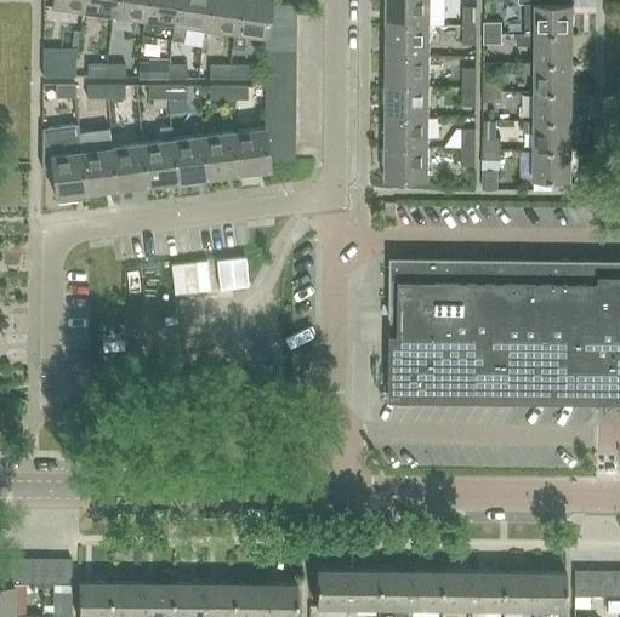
[(80,15),(81,0),(50,0),(49,10),(80,15)]
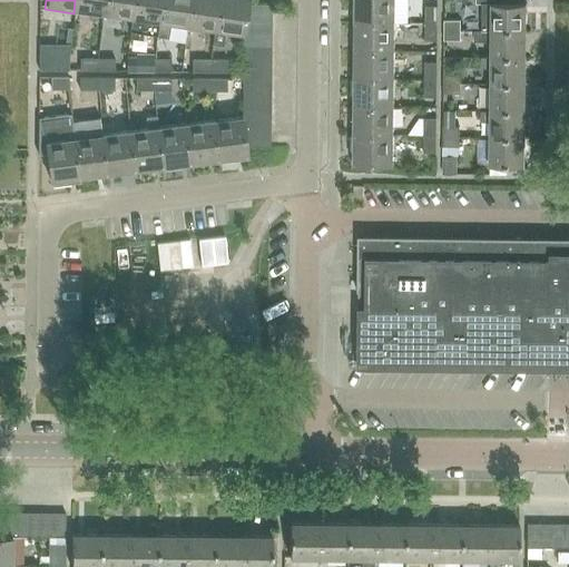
[(101,18),(104,0),(75,0),(74,13),(101,18)]
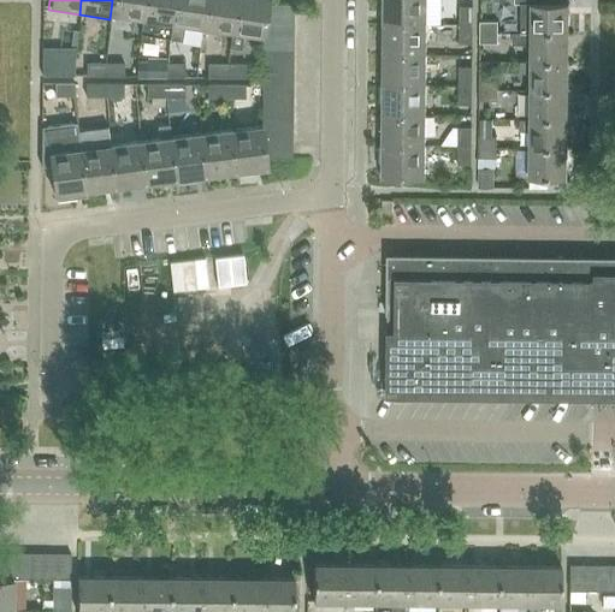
[(140,23),(142,0),(112,0),(110,19),(140,23)]
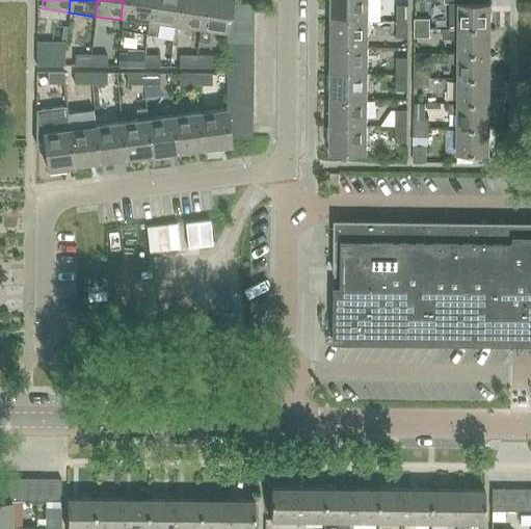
[(145,24),(149,0),(123,0),(121,20),(118,32),(129,34),(130,22),(145,24)]
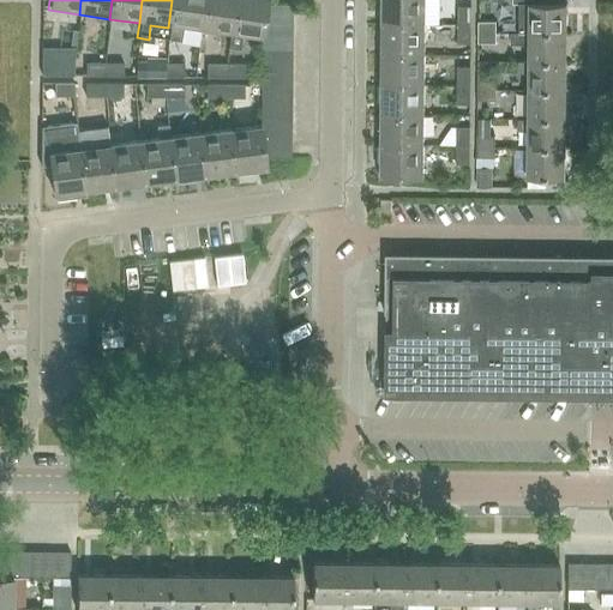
[(199,31),(203,0),(172,0),(168,28),(167,43),(178,44),(180,29),(199,31)]
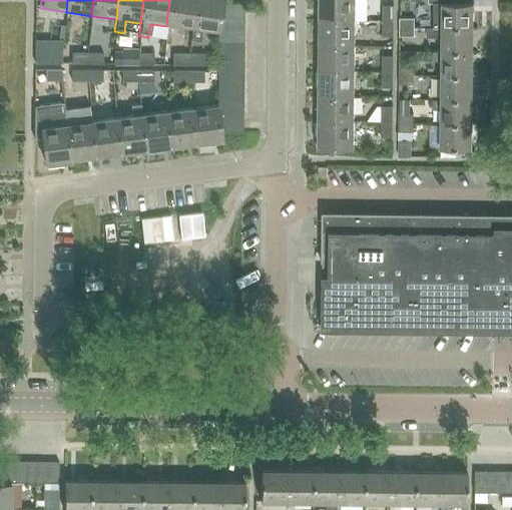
[(191,30),(195,0),(169,0),(166,26),(191,30)]
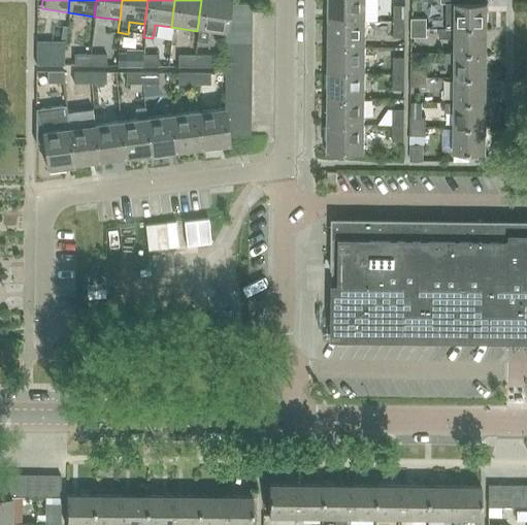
[(224,31),(226,19),(227,6),(228,0),(201,0),(197,31),(195,44),(205,45),(206,32),(224,35),(224,31)]
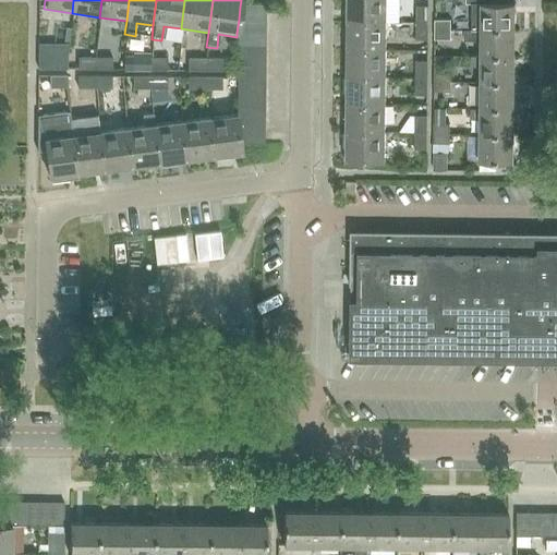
[(346,0),(346,24),(385,24),(399,24),(399,0),(346,0)]
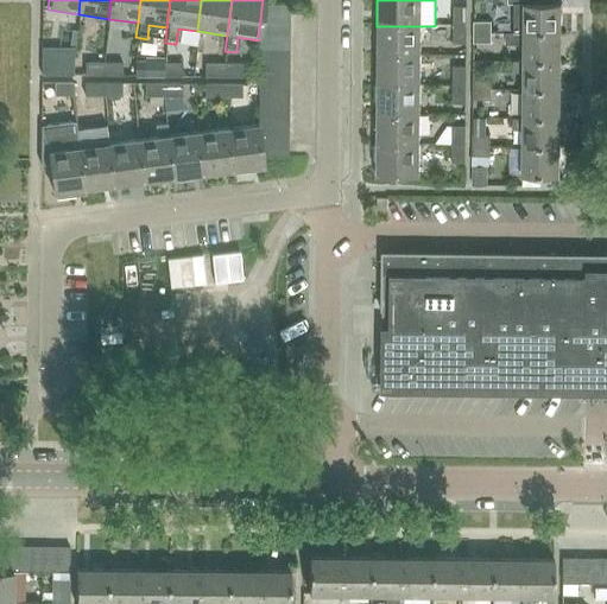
[(507,0),(507,7),(512,7),(512,37),(558,37),(560,7),(532,7),(532,0),(507,0)]
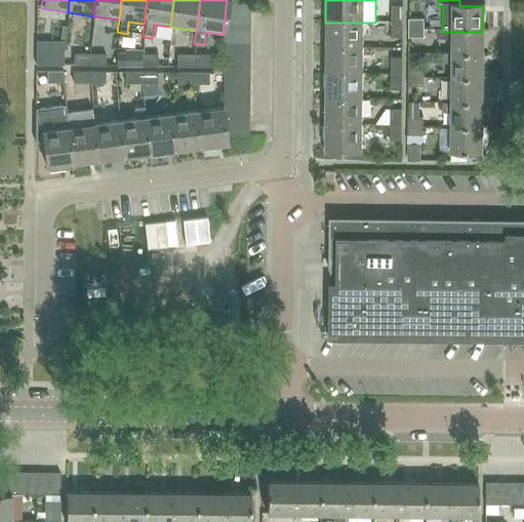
[(248,18),(248,6),(226,6),(225,18),(248,18)]
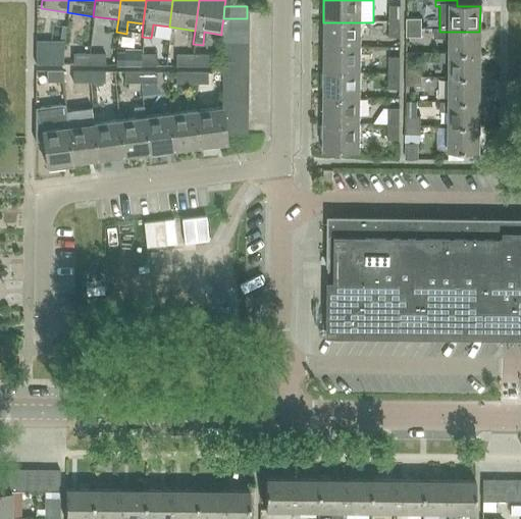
[(399,23),(400,9),(387,9),(387,23),(399,23)]
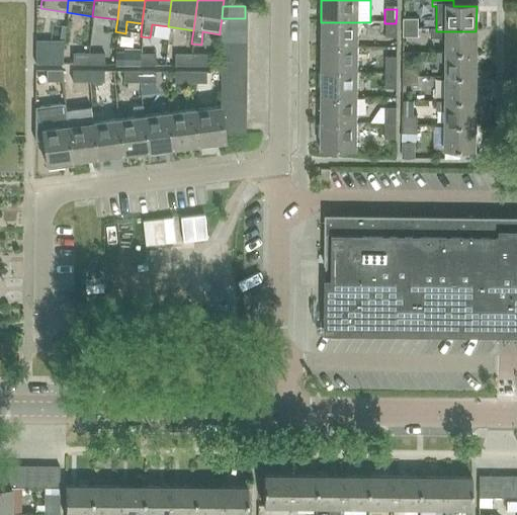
[(245,30),(245,18),(222,18),(220,30),(245,30)]
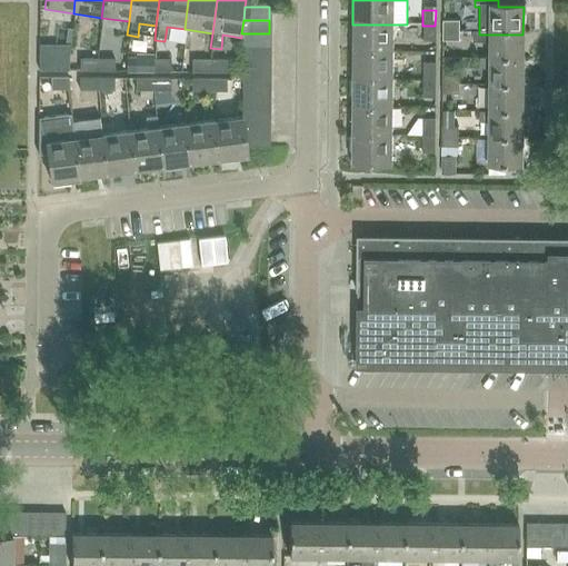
[(442,33),(458,33),(458,25),(442,23),(442,33)]
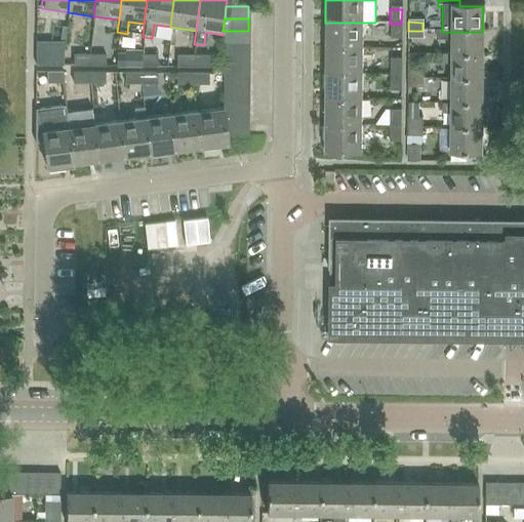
[(362,49),(362,23),(325,23),(325,48),(362,49)]
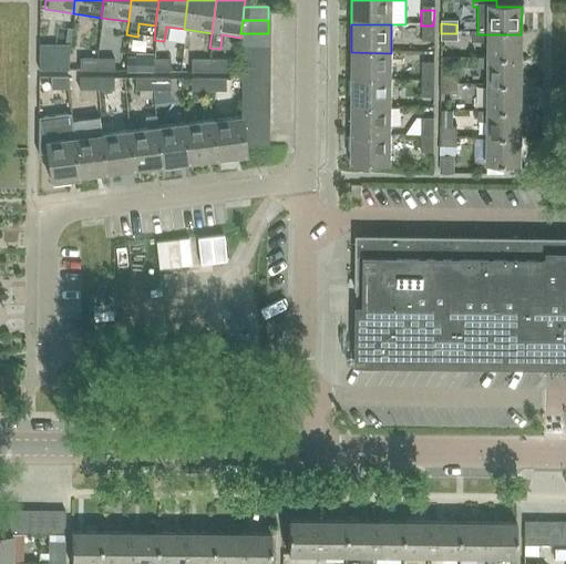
[(433,44),(433,26),(421,26),(421,43),(433,44)]
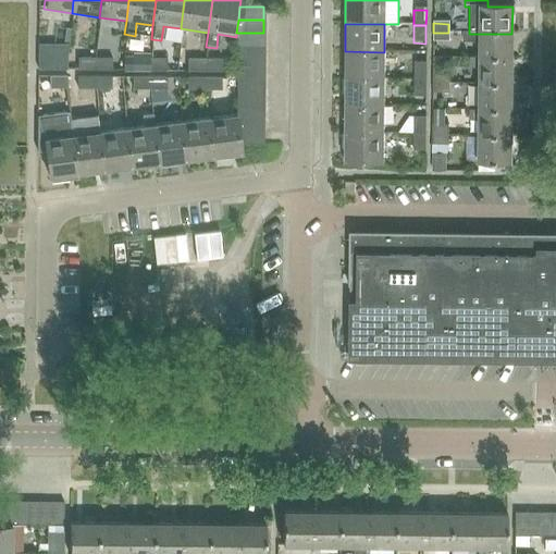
[(263,46),(263,33),(236,33),(236,37),(236,46),(263,46)]
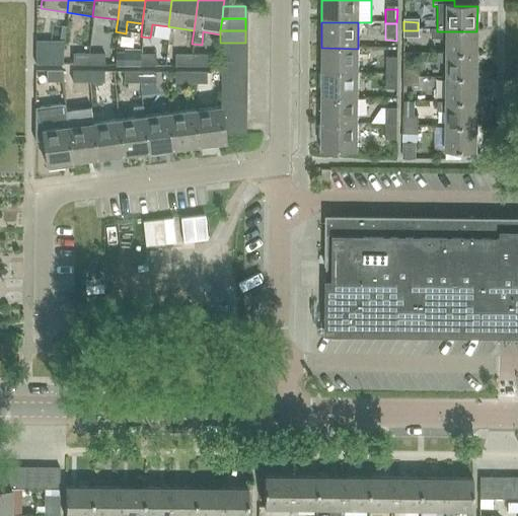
[(418,40),(418,30),(403,30),(403,40),(418,40)]
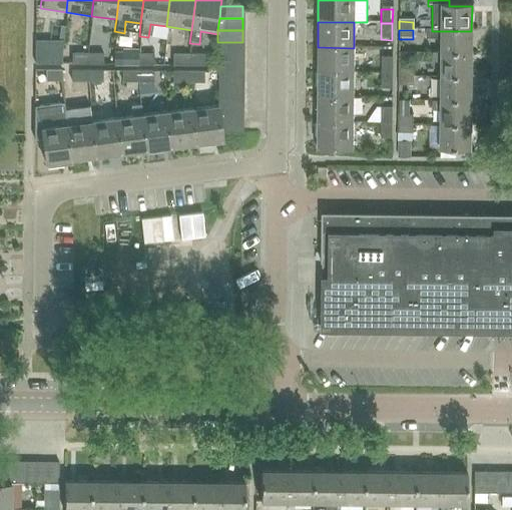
[(471,55),(471,31),(432,31),(426,30),(426,40),(441,40),(441,55),(471,55)]
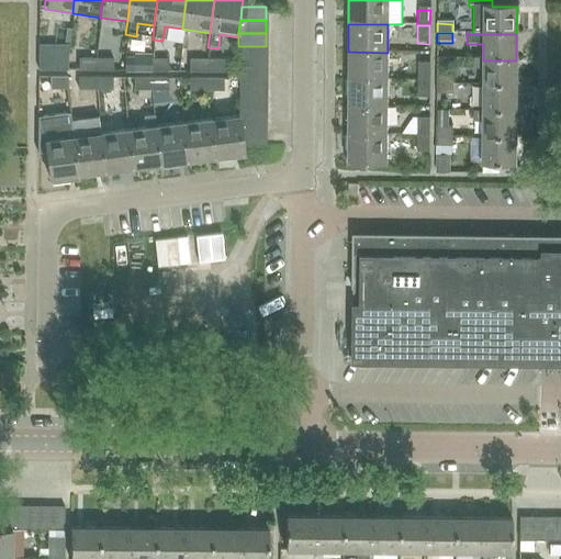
[(266,58),(266,46),(238,46),(237,58),(266,58)]
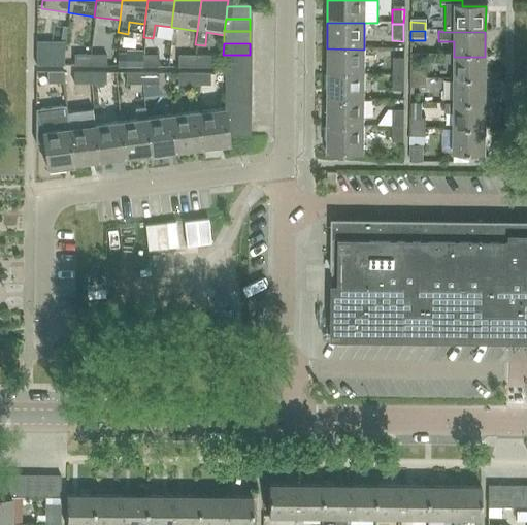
[(364,75),(364,50),(327,48),(326,74),(364,75)]
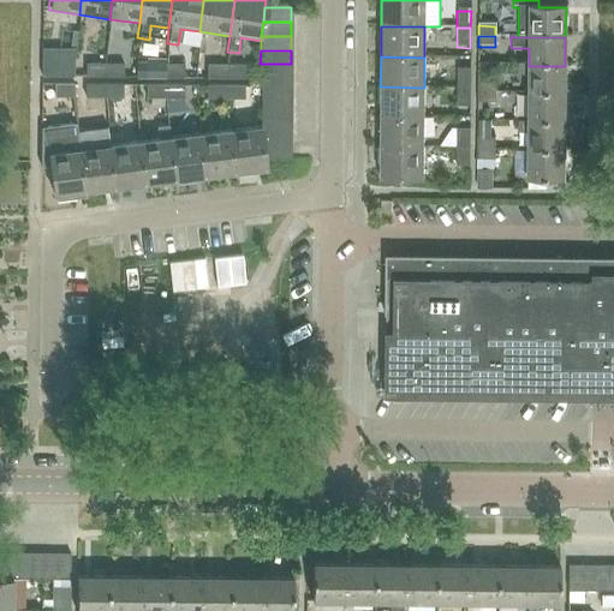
[(290,78),(291,64),(260,64),(260,77),(290,78)]
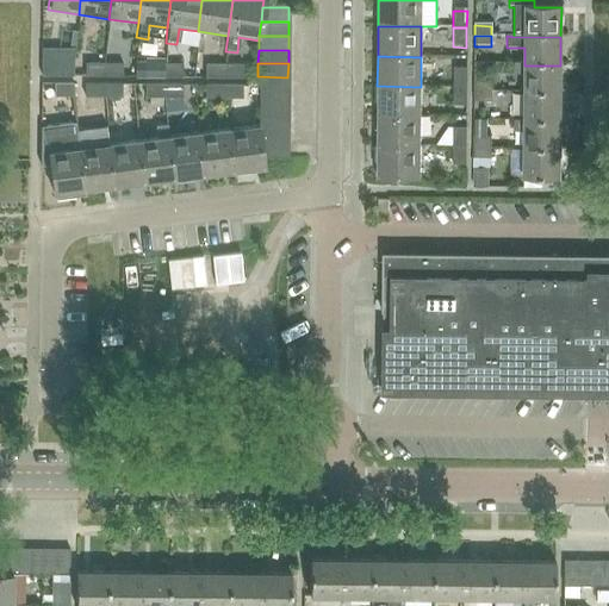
[(560,66),(524,66),(514,64),(514,76),(523,76),(523,94),(560,94),(560,66)]
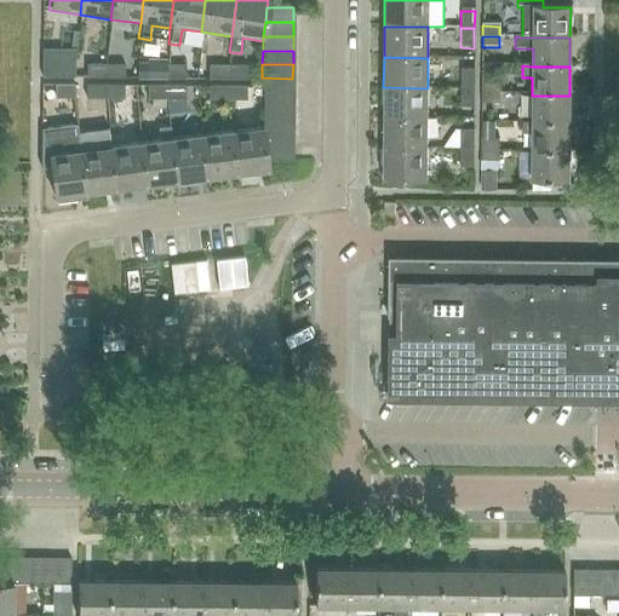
[(53,80),(72,80),(73,67),(53,67),(53,80)]
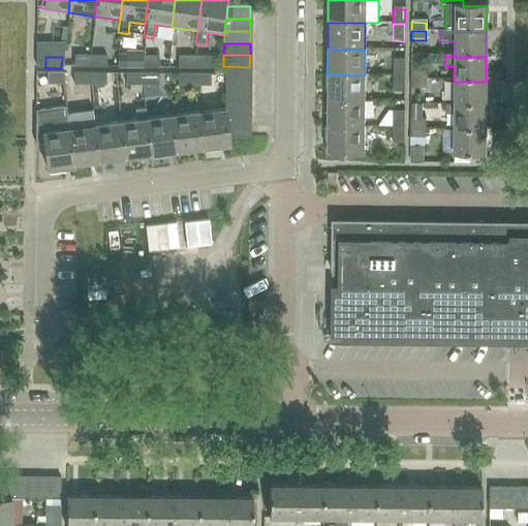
[(88,69),(88,58),(71,57),(71,69),(88,69)]
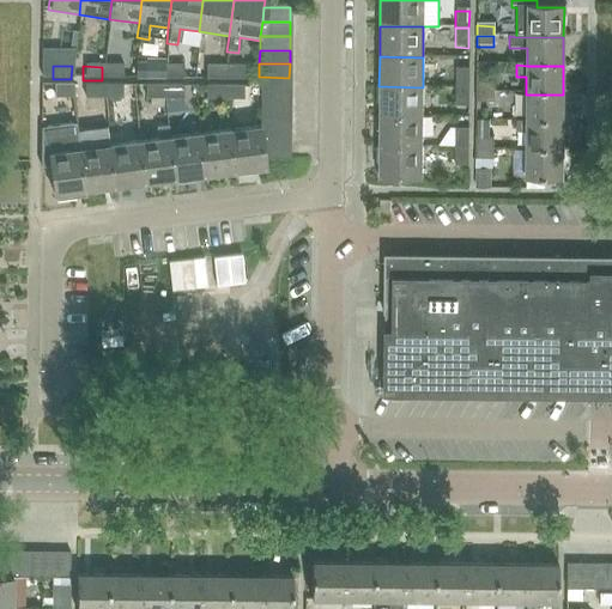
[(102,80),(121,80),(121,67),(102,67),(102,80)]
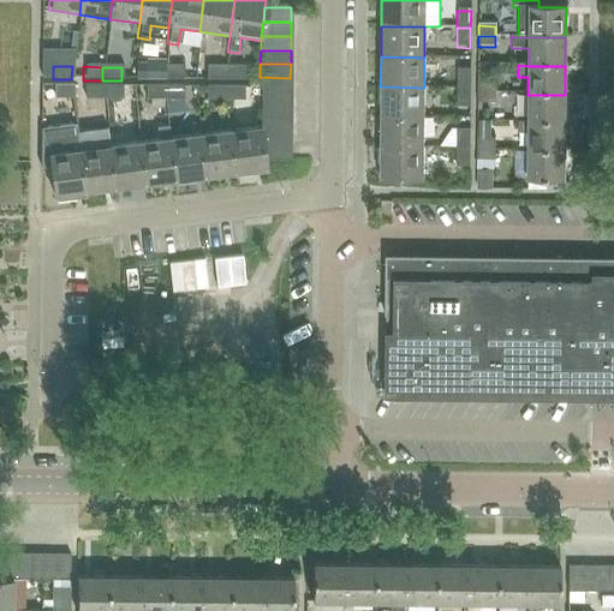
[(164,81),(164,67),(144,67),(144,81),(164,81)]
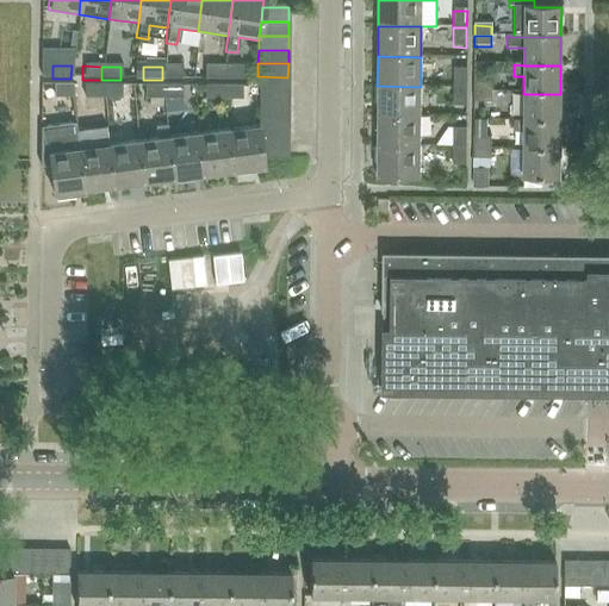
[(162,80),(180,80),(180,67),(162,67),(162,80)]
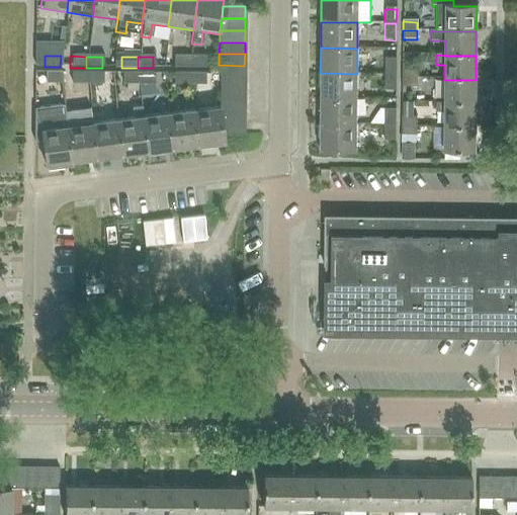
[(188,68),(188,57),(173,57),(173,68),(188,68)]
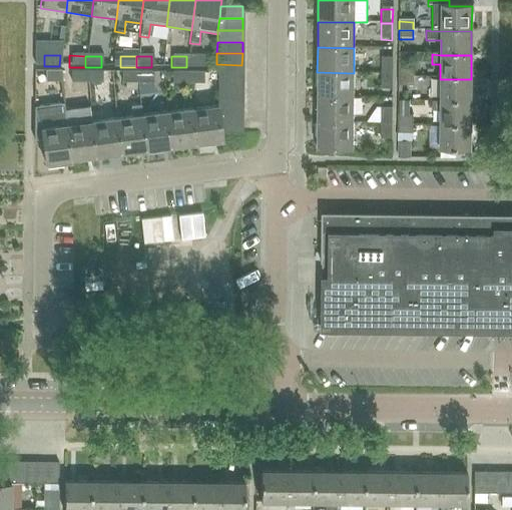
[(186,67),(202,67),(202,56),(186,56),(186,67)]
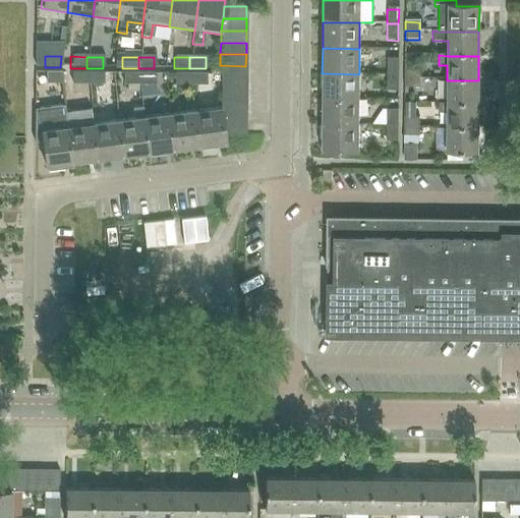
[(398,75),(398,60),(387,60),(387,74),(398,75)]
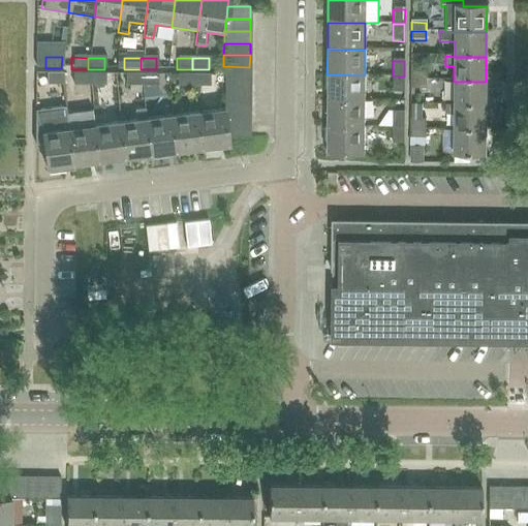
[(249,79),(249,67),(223,66),(223,79),(249,79)]
